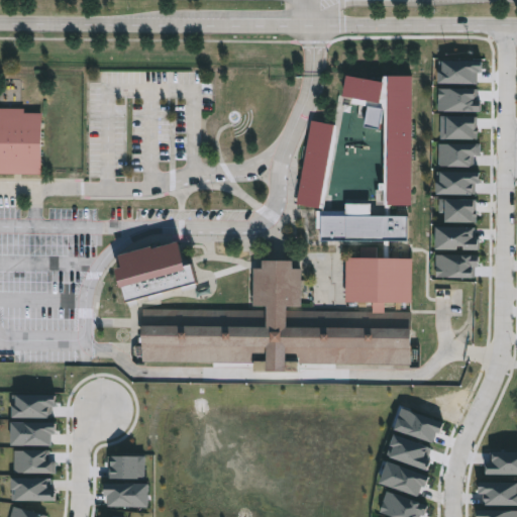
[(418,76),(418,206),(392,206),(392,210),(387,210),(387,200),(389,200),(389,190),(386,190),(386,184),(390,184),(389,118),(388,118),(387,129),(372,126),(376,106),(357,104),(357,98),(348,96),(351,76),(388,82),(389,76),(418,76)]
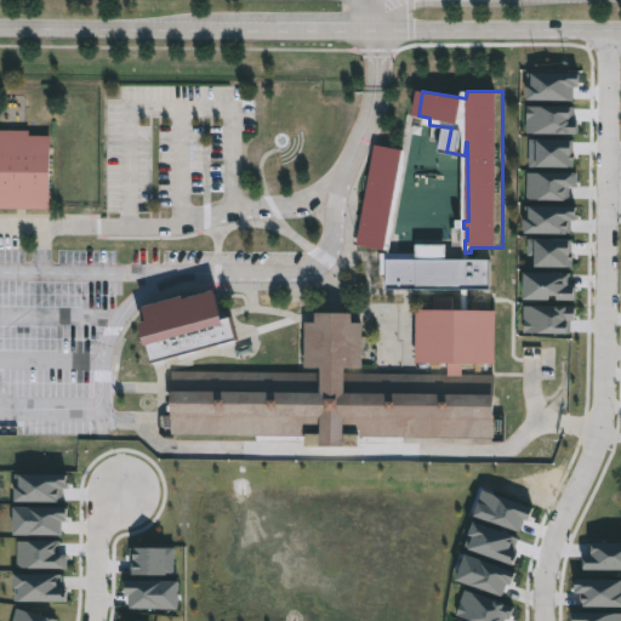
[(0,129),(30,129),(30,136),(51,136),(51,209),(0,208),(0,129)]
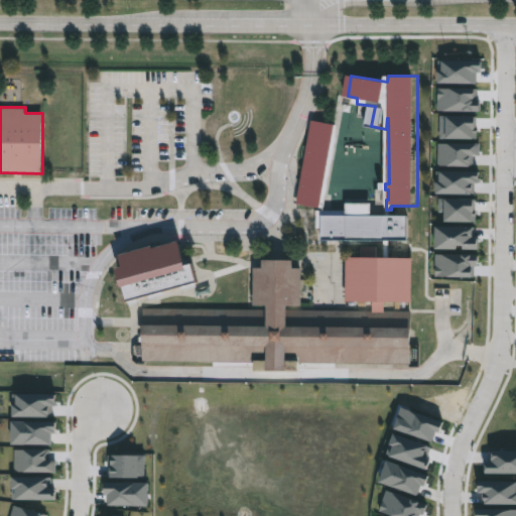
[(338,124),(321,209),(295,204),(312,119),(338,124)]
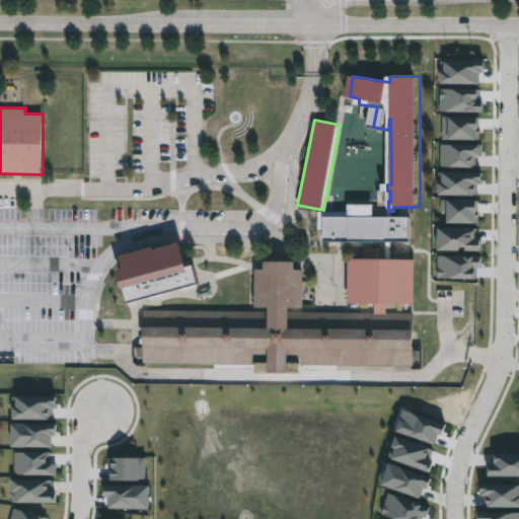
[(372,203),(371,215),(409,215),(409,241),(387,241),(387,258),(414,258),(413,303),(384,303),(384,311),(411,311),(411,365),(301,365),(254,364),(140,364),(131,364),(131,361),(131,345),(134,345),(139,345),(139,308),(267,309),(267,305),(251,305),(251,269),(263,269),(263,261),(294,261),(294,268),(301,268),(301,310),(370,310),(370,303),(345,303),(346,258),(382,258),(382,242),(320,242),(320,215),(346,215),(346,203),(372,203)]
